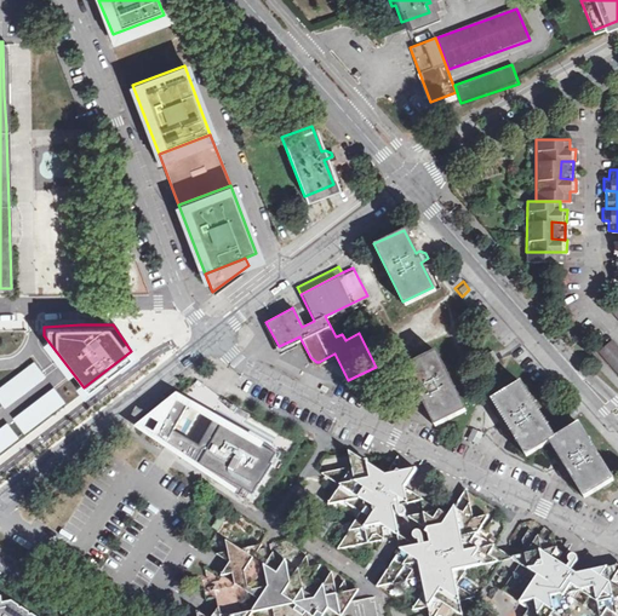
[(617,346),(610,338),(596,350),(617,373),(617,346)]
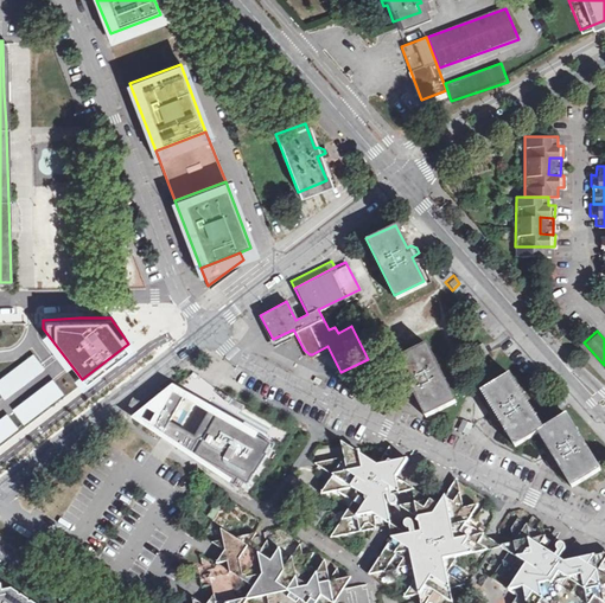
[(488,350),(482,340),(470,347),(476,357),(488,350)]
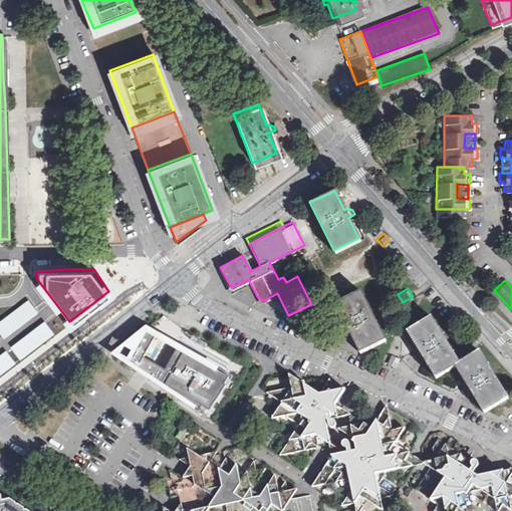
[(385,337),(359,289),(333,302),(344,323),(338,326),(340,330),(342,333),(344,333),(348,331),(358,351),(385,337)]
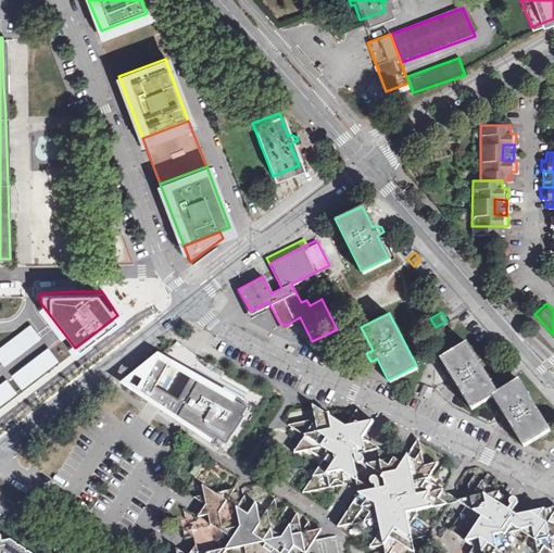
[(306,336),(309,335),(300,317),(286,325),(306,336)]
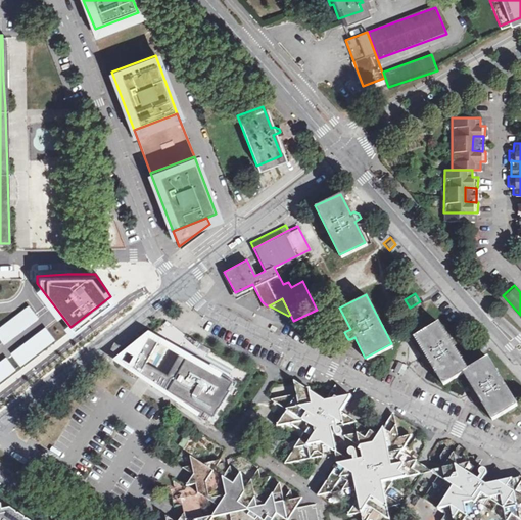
[(27,303),(0,323),(0,340),(35,314),(27,303)]
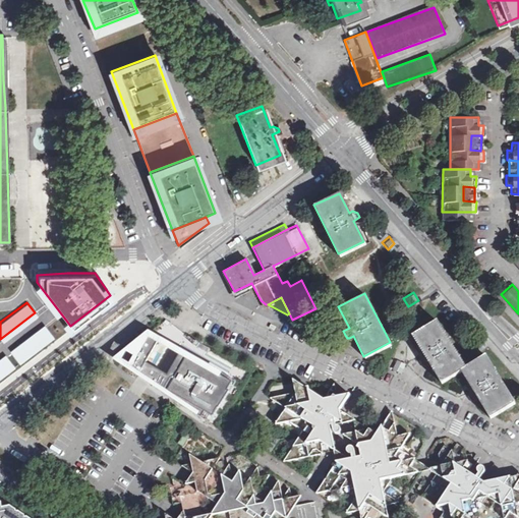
[(427,363),(439,383),(461,369),(465,366),(437,320),(411,335),(423,355),(418,358),(419,361),(420,364),(424,365),(427,363)]
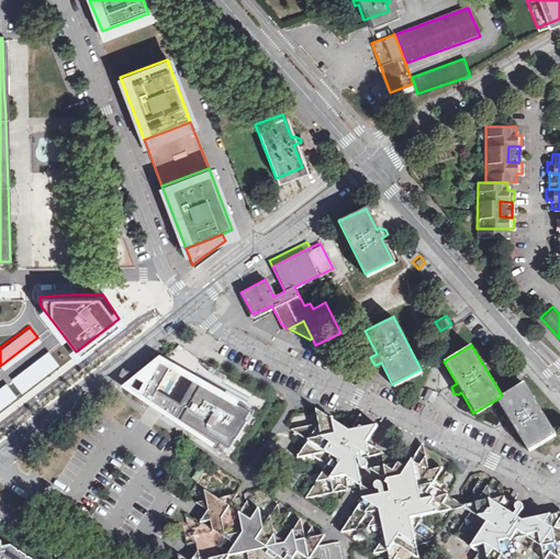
[(46,350),(10,379),(18,390),(55,362),(46,350)]
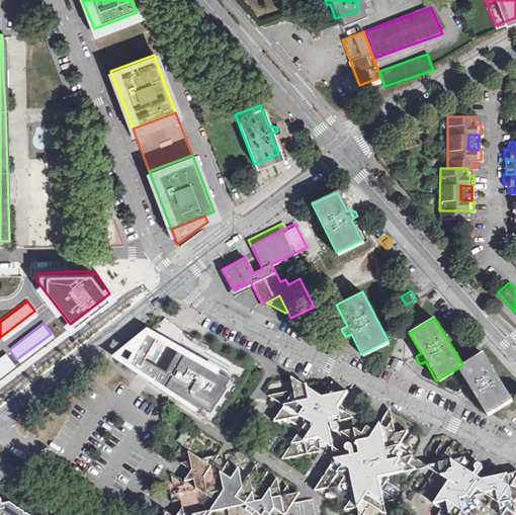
[(194,332),(185,328),(182,333),(191,337),(192,337),(194,332)]
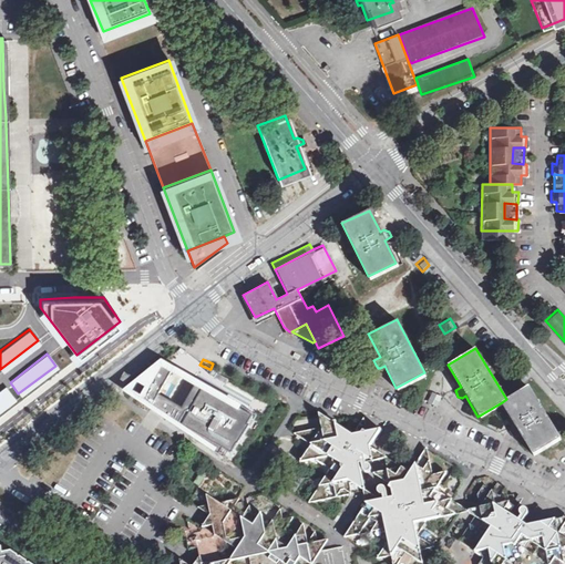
[(134,381),(123,389),(158,412),(217,451),(218,448),(221,445),(229,450),(235,441),(235,442),(238,438),(246,424),(245,423),(250,413),(229,402),(201,386),(187,410),(180,406),(156,392),(170,368),(171,366),(166,363),(160,360),(151,368),(153,369),(143,386),(134,381)]
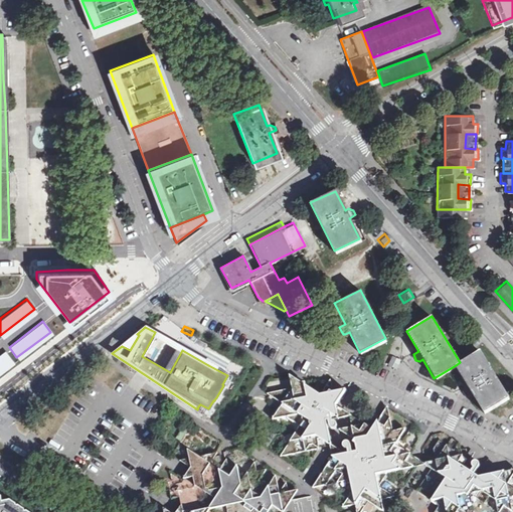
[(163,368),(170,372),(182,350),(176,346),(163,368)]
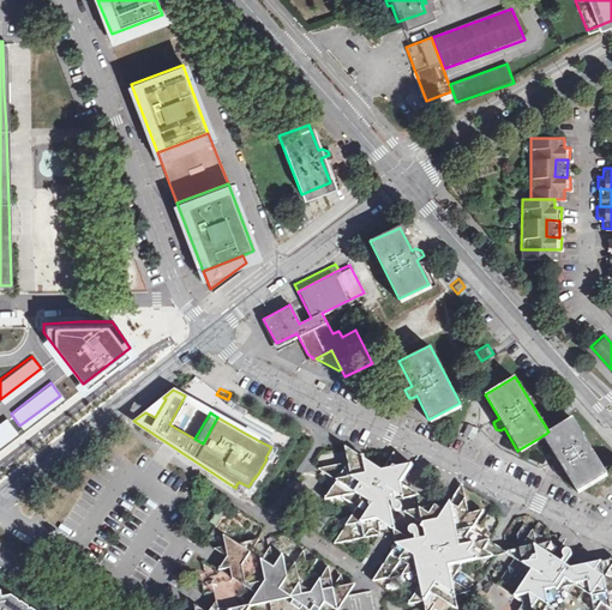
[(5,417),(0,421),(0,440),(15,429),(5,417)]
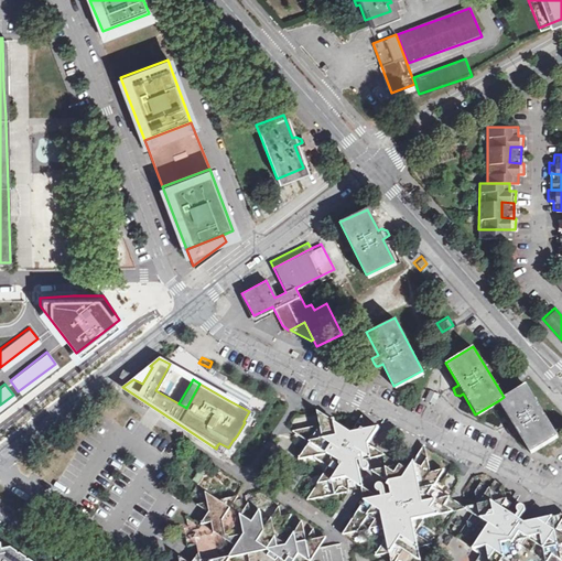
[(504,397),(499,400),(512,423),(507,427),(508,429),(509,432),(514,432),(517,430),(530,451),(555,435),(525,386),(504,397)]
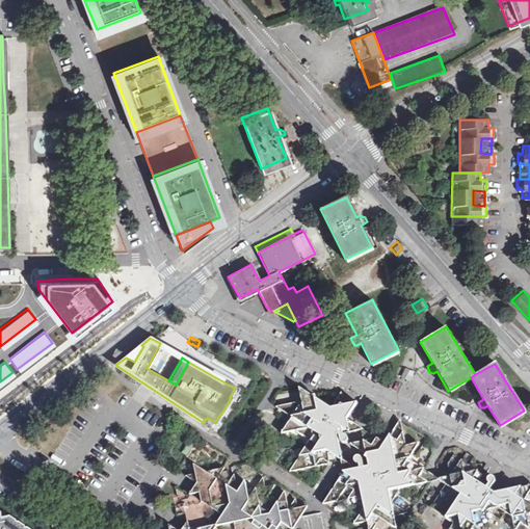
[(413,370),(404,366),(401,374),(409,377),(413,370)]
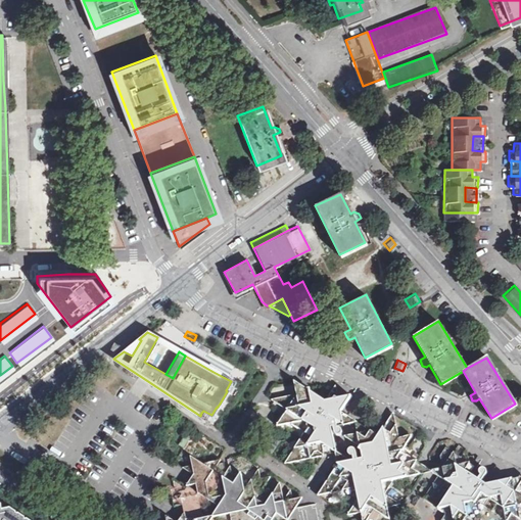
[(272,395),(290,390),(287,380),(269,385),(272,395)]
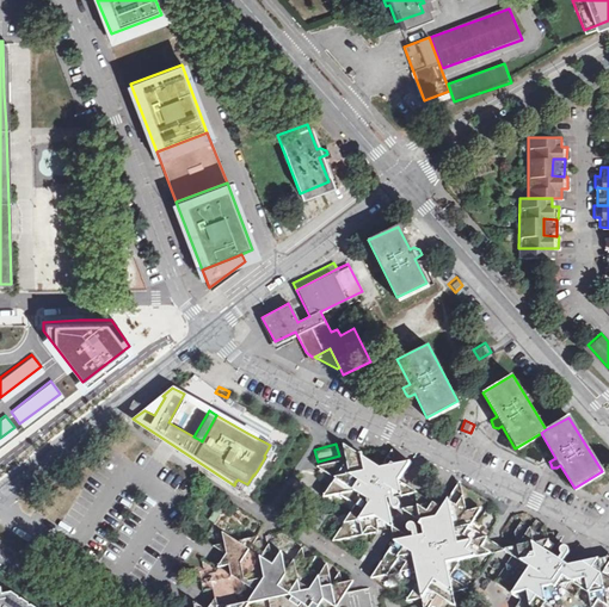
[(393,495),(400,494),(397,476),(395,470),(394,464),(383,457),(377,465),(367,459),(355,452),(343,444),(344,458),(315,465),(332,477),(323,495),(338,493),(355,503),(332,539),(361,534),(376,531),(388,509),(386,497),(388,497),(389,505),(391,506),(393,506),(395,506),(398,503),(397,501),(395,499),(394,499),(394,497),(393,495)]
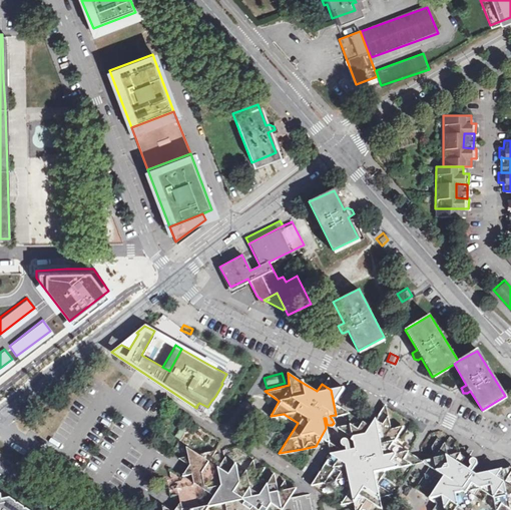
[(204,413),(207,407),(199,403),(197,405),(196,408),(197,409),(204,413)]
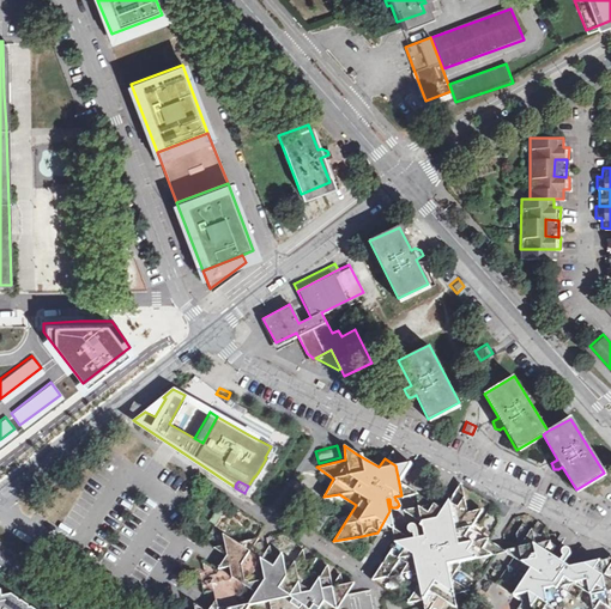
[(476,556),(488,537),(470,525),(476,516),(466,510),(461,488),(461,486),(457,485),(442,506),(423,494),(418,495),(419,509),(418,509),(423,535),(418,535),(417,528),(416,527),(415,525),(412,524),(410,525),(409,527),(409,529),(410,533),(412,534),(412,536),(394,541),(374,574),(377,577),(401,572),(418,583),(410,596),(413,600),(423,598),(424,608),(453,608),(457,606),(453,602),(452,597),(454,596),(453,591),(465,589),(464,583),(449,576),(460,559),(476,556)]
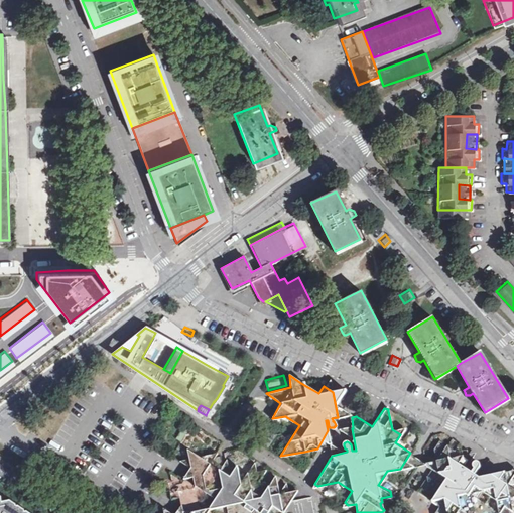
[(123,417),(113,427),(119,433),(129,422),(123,417)]
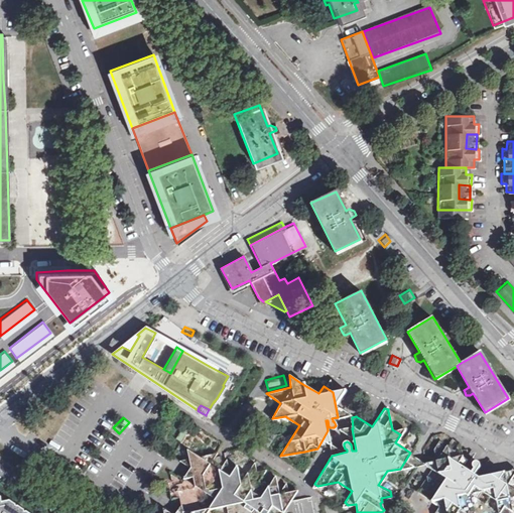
[(446,442),(439,438),(433,447),(435,459),(424,462),(431,467),(416,489),(439,504),(434,510),(435,512),(475,512),(475,509),(472,507),(478,496),(485,501),(490,494),(497,498),(500,511),(505,503),(513,508),(513,481),(513,478),(513,476),(512,475),(509,480),(504,477),(503,479),(493,472),(491,473),(481,475),(476,472),(480,465),(480,464),(480,462),(479,461),(477,460),(475,460),(473,461),(472,463),(472,465),(473,467),(471,469),(465,466),(471,458),(469,458),(468,454),(465,453),(466,445),(463,445),(461,440),(452,435),(446,442)]
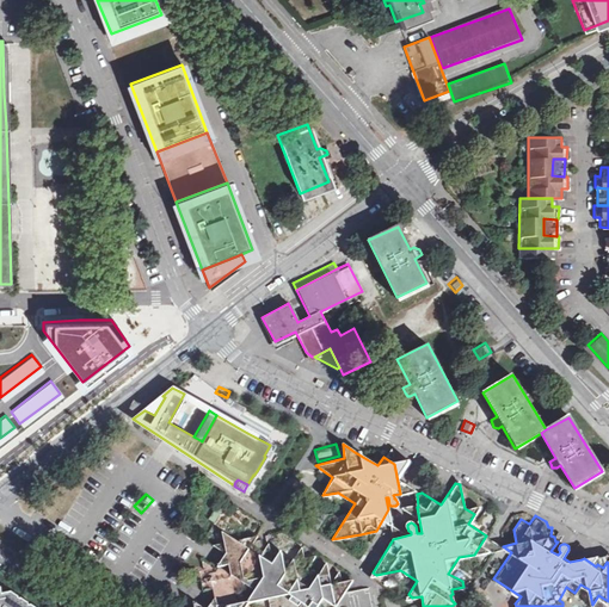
[(238,542),(220,531),(222,543),(210,544),(238,562),(256,536),(239,538),(238,542)]
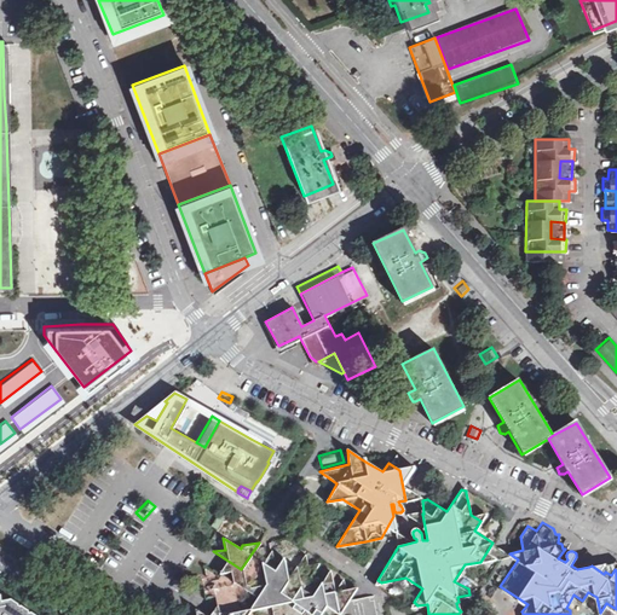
[(301,614),(305,610),(311,614),(319,614),(326,605),(338,614),(344,605),(340,603),(345,596),(341,578),(334,591),(310,575),(317,563),(306,564),(304,553),(294,568),(286,569),(283,557),(274,572),(260,563),(265,584),(244,590),(257,597),(249,611),(271,605),(272,614),(301,614)]
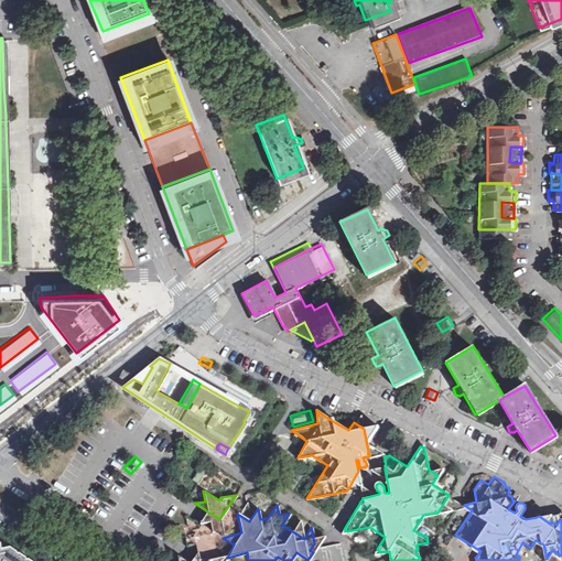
[(0,560),(34,560),(33,560),(28,557),(24,557),(24,554),(18,550),(15,551),(15,548),(9,545),(1,546),(0,542),(0,560)]
